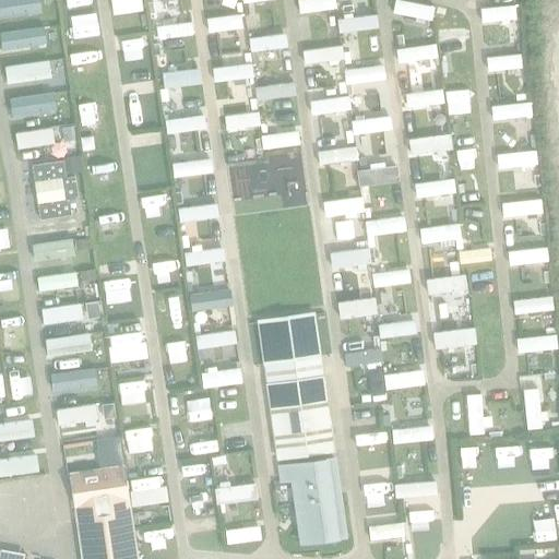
[(36,0),(0,0),(0,15),(38,12),(36,0)]
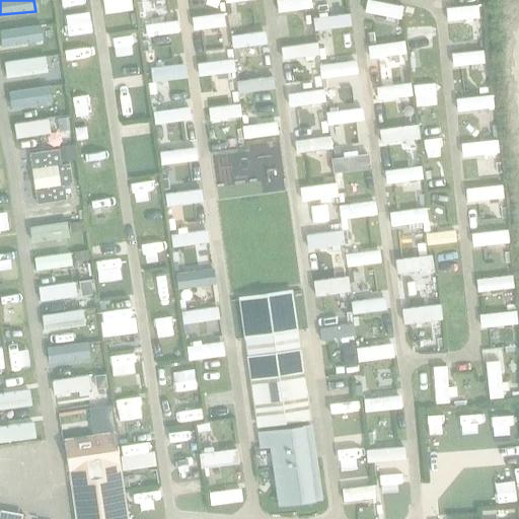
[(279,0),(276,0),(278,12),(311,8),(310,0),(279,0)]
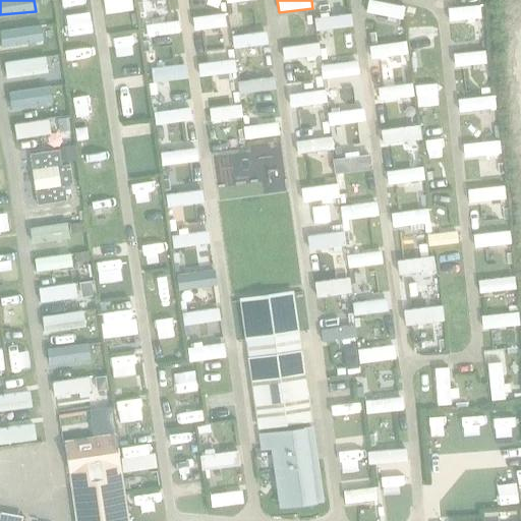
[(403,6),(370,0),(368,0),(365,12),(400,19),(403,6)]
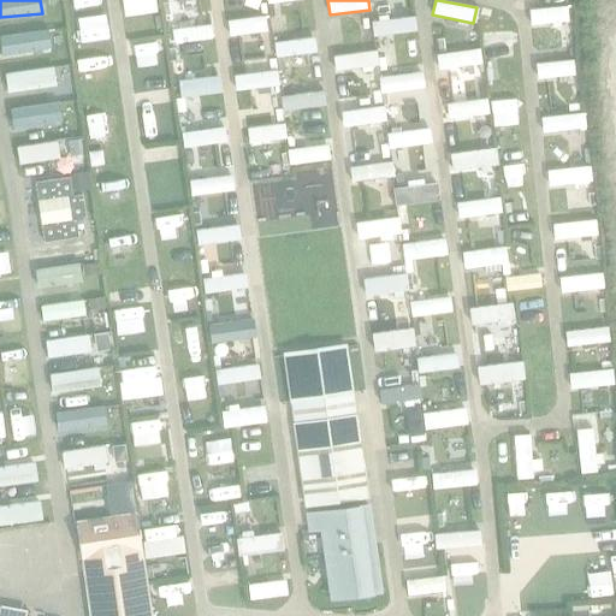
[(531,10),(532,24),(570,19),(568,5),(531,10)]
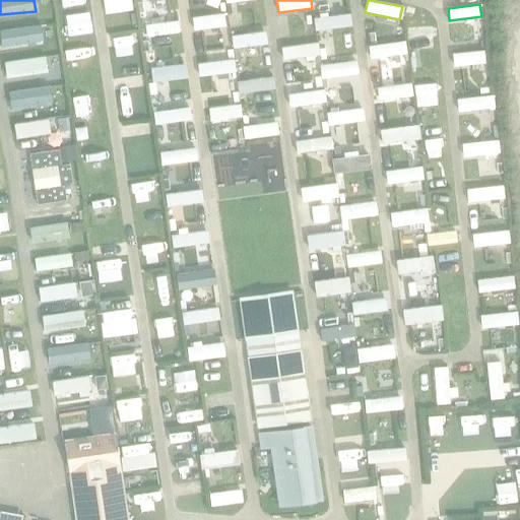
[(350,13),(314,18),(316,31),(352,26),(350,13)]
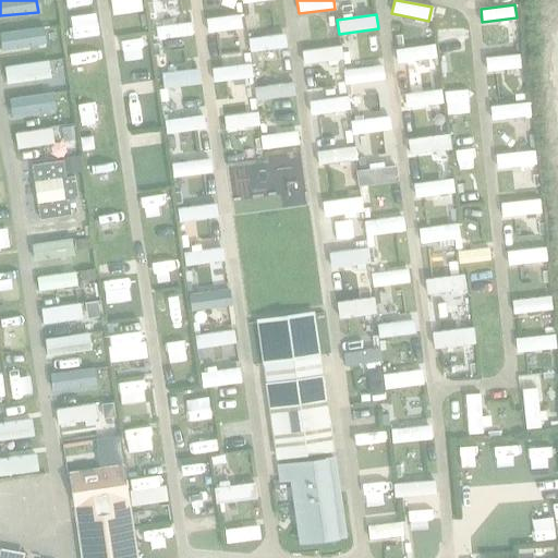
[(240,15),(206,20),(207,33),(242,28),(240,15)]
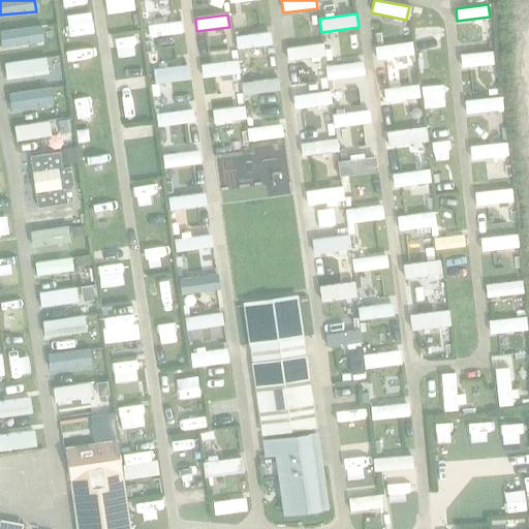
[(147,26),(149,37),(183,32),(182,21),(147,26)]
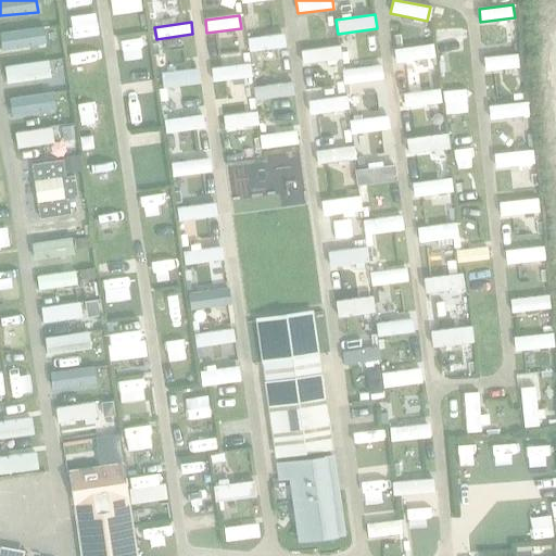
[(42,45),(40,28),(0,35),(2,49),(42,45)]
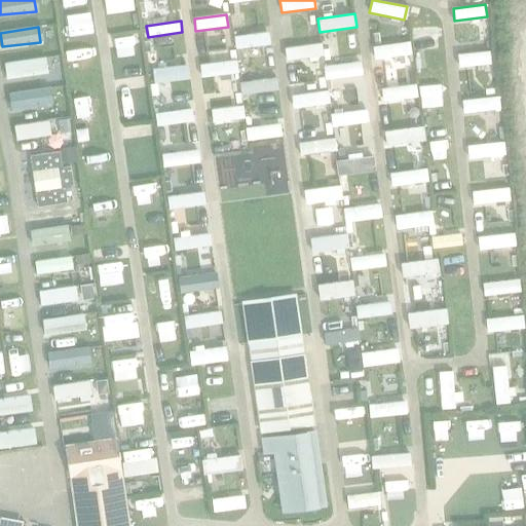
[(235,48),(270,44),(268,32),(234,37),(235,48)]
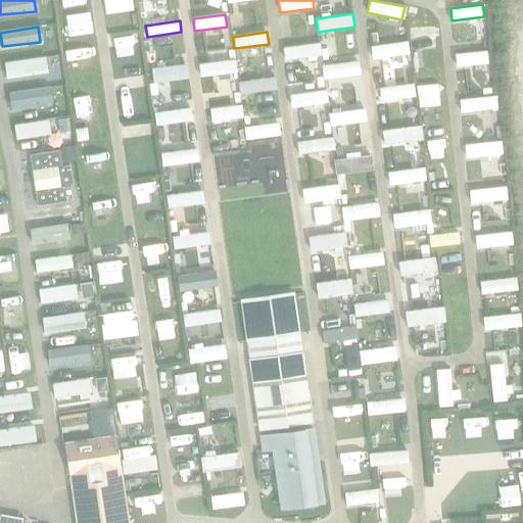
[(370,46),(372,59),(410,54),(408,41),(370,46)]
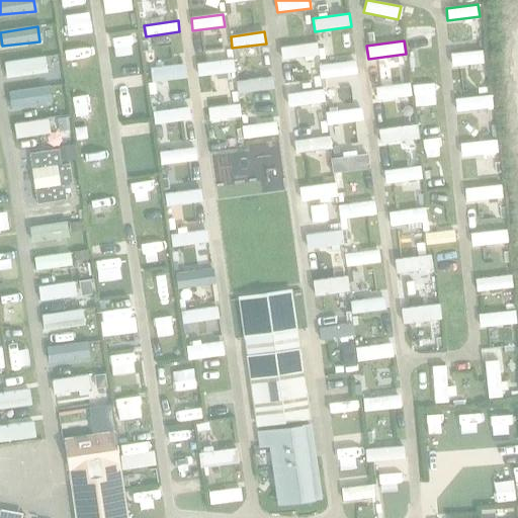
[(318,55),(317,42),(280,48),(282,60),(318,55)]
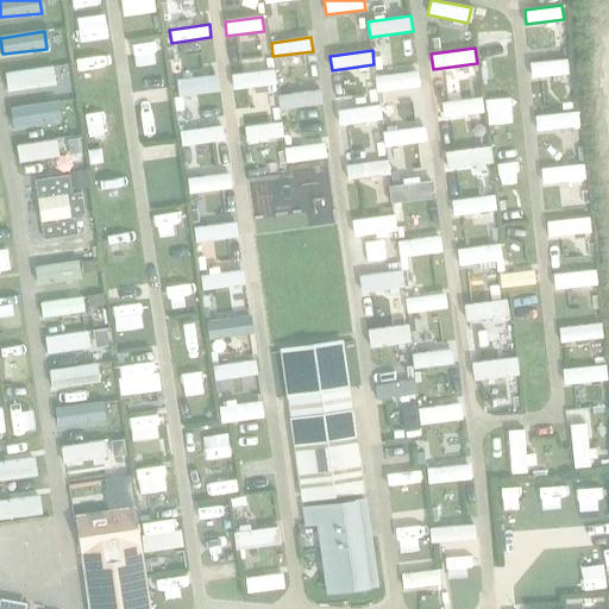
[(531,77),(569,74),(567,60),(529,63),(531,77)]
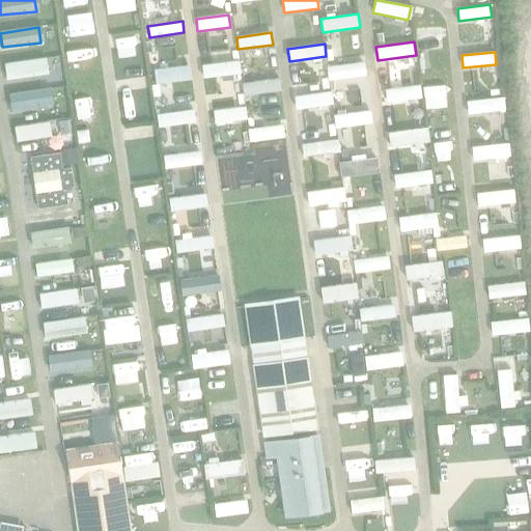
[(40,73),(39,59),(5,63),(6,76),(40,73)]
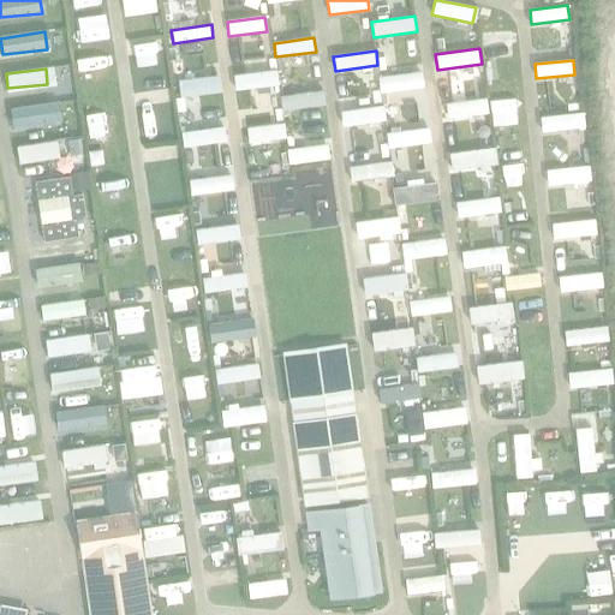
[(234,76),(236,90),(279,85),(276,71),(234,76)]
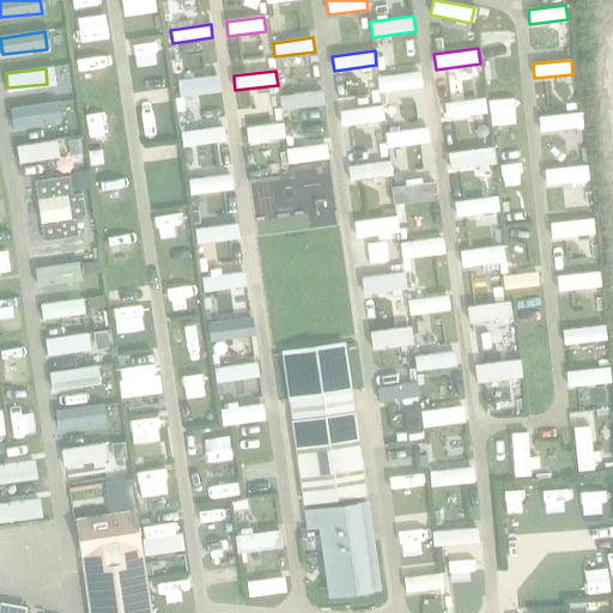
[(423,86),(422,71),(377,77),(378,91),(423,86)]
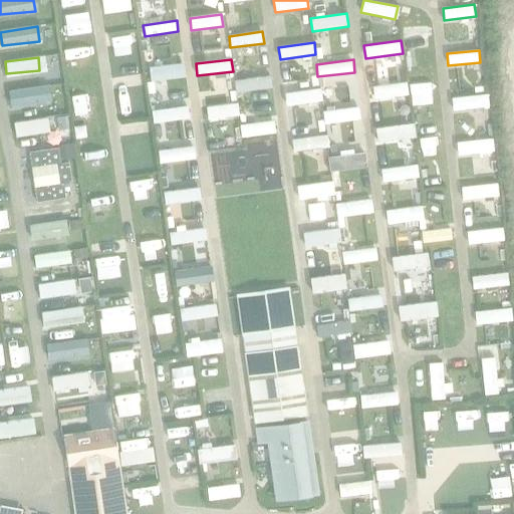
[(180,65),(148,69),(150,81),(182,77),(180,65)]
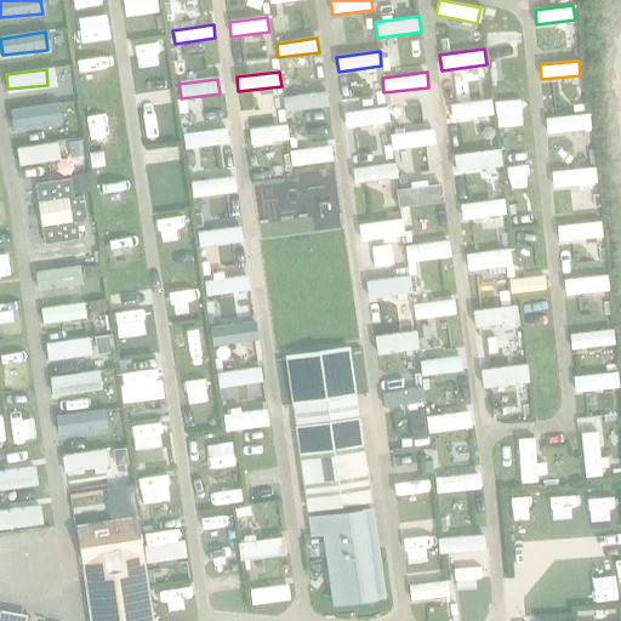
[(285,112),(328,107),(326,92),(283,97),(285,112)]
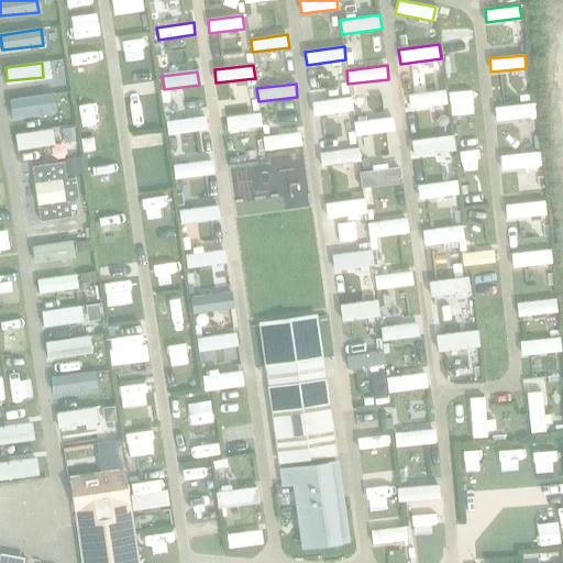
[(410,109),(446,103),(445,90),(408,95),(410,109)]
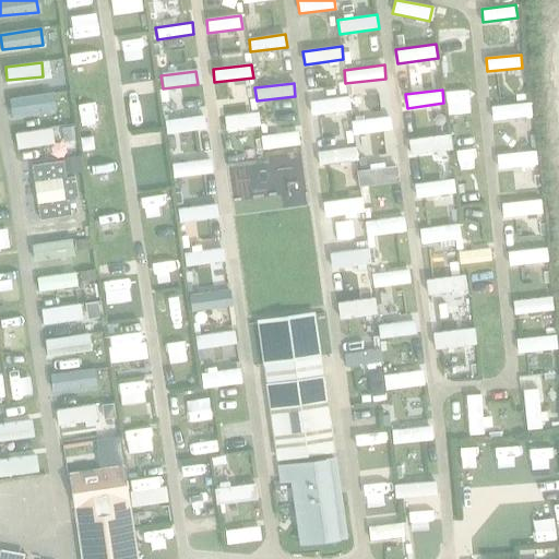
[(51,109),(49,94),(10,100),(12,116),(51,109)]
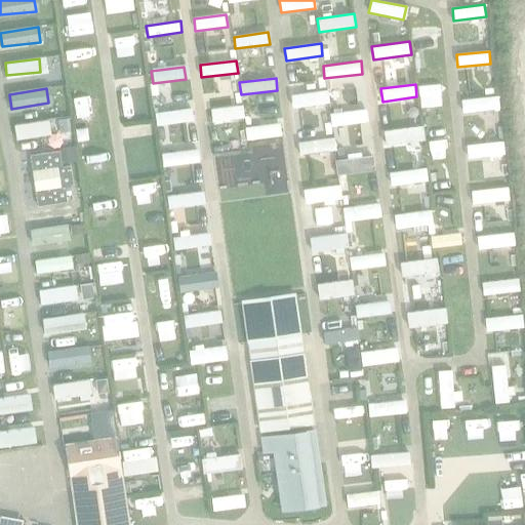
[(329,103),(327,90),(290,95),(292,108),(329,103)]
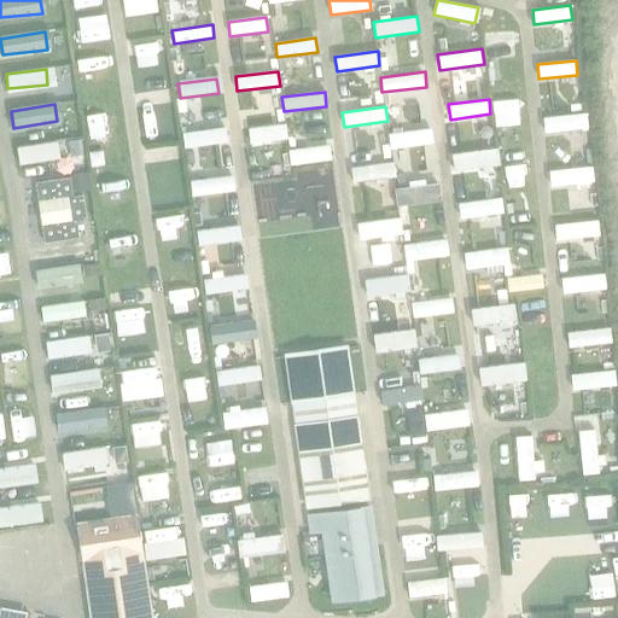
[(587,114),(543,118),(544,133),(588,128),(587,114)]
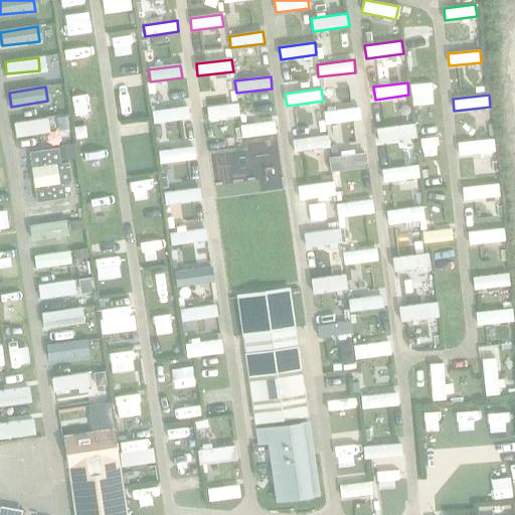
[(208,120),(239,116),(237,104),(206,108),(208,120)]
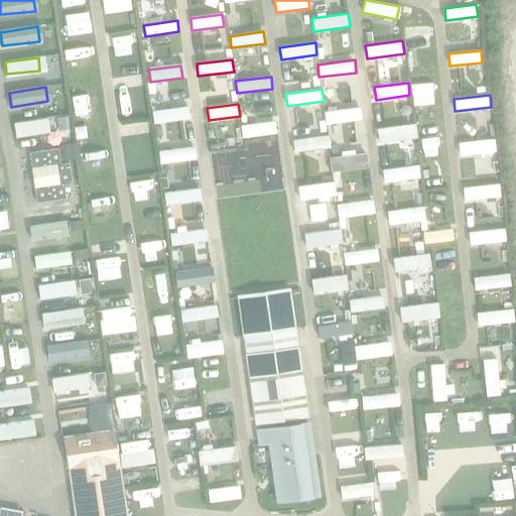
[(154,124),(190,119),(188,107),(152,111),(154,124)]
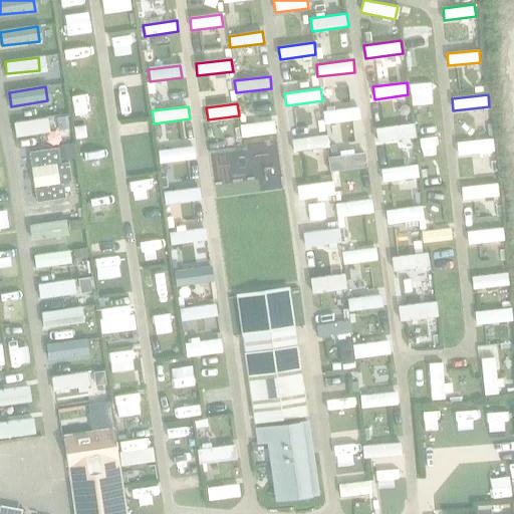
[(359,119),(358,106),(322,111),(324,123),(359,119)]
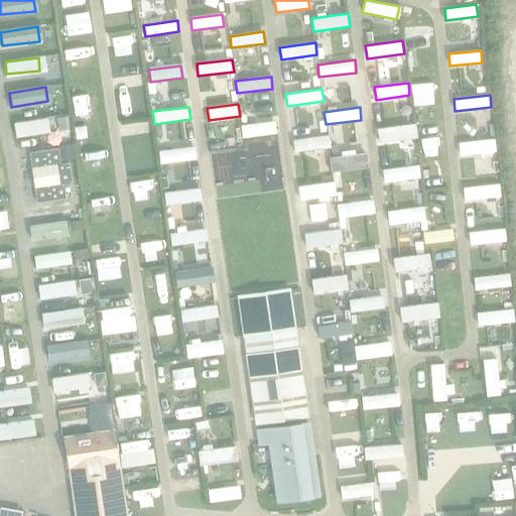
[(13,123),(16,138),(49,132),(48,118),(13,123)]
